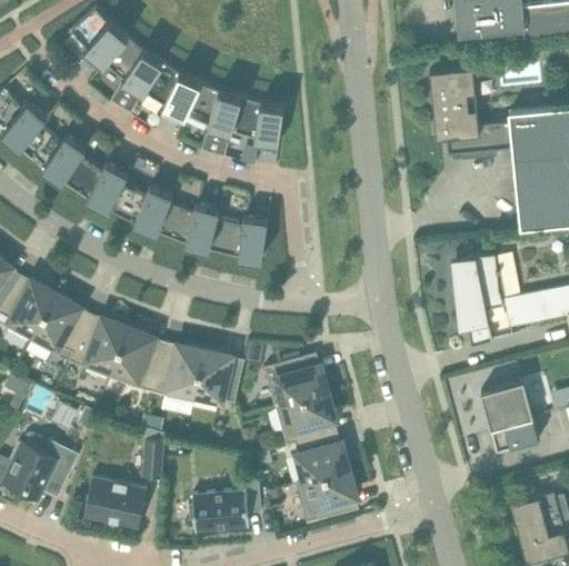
[(456,0),(459,32),(523,26),(525,39),(568,35),(568,0),(551,0),(523,3),(522,0),(456,0)]
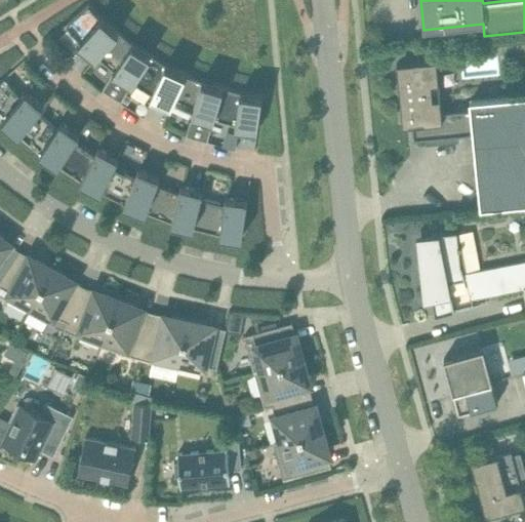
[(94,62),(118,33),(102,18),(89,4),(65,27),(80,44),(78,47),(94,62)]
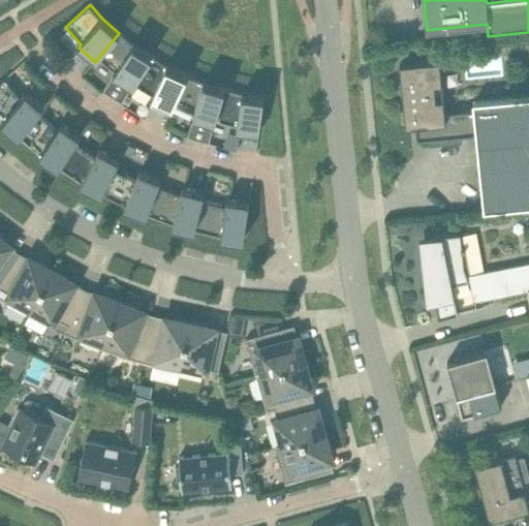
[(132,88),(152,57),(133,44),(119,33),(95,62),(96,62),(98,59),(115,73),(113,76),(132,88)]
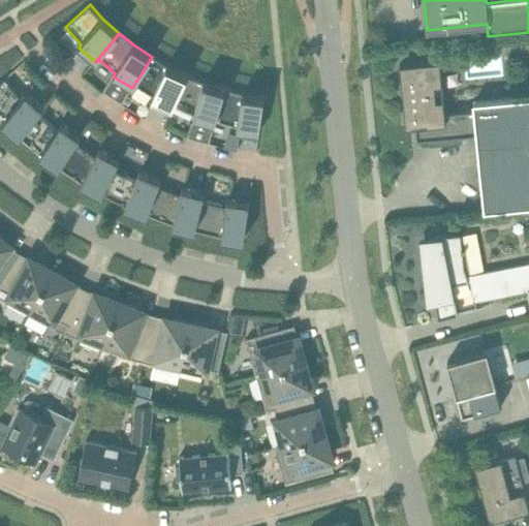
[(172,110),(187,75),(166,66),(152,57),(132,88),(132,89),(134,86),(153,97),(152,100),(172,110)]
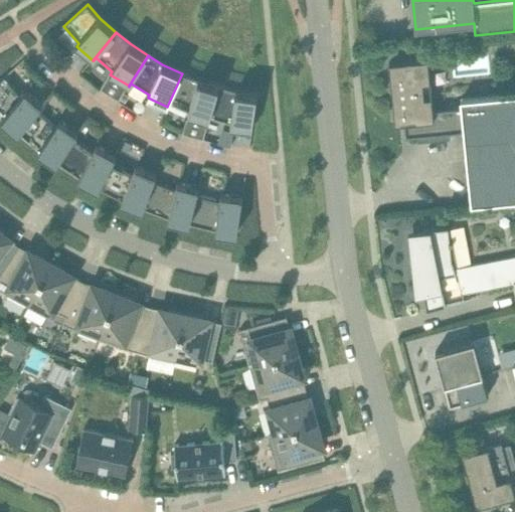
[(434,112),(428,60),(389,64),(391,80),(393,80),(398,121),(403,120),(405,139),(416,138),(414,114),(434,112)]
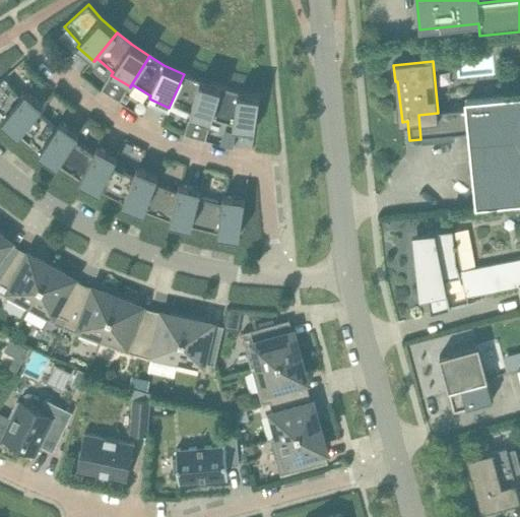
[(210,123),(220,88),(200,82),(184,74),(169,108),(170,108),(171,105),(191,114),(190,117),(210,123)]
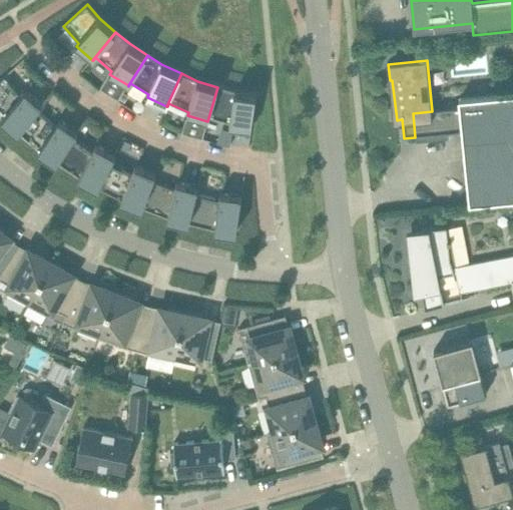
[(21,97),(4,78),(0,82),(0,116),(2,118),(18,133),(42,106),(25,91),(21,97)]
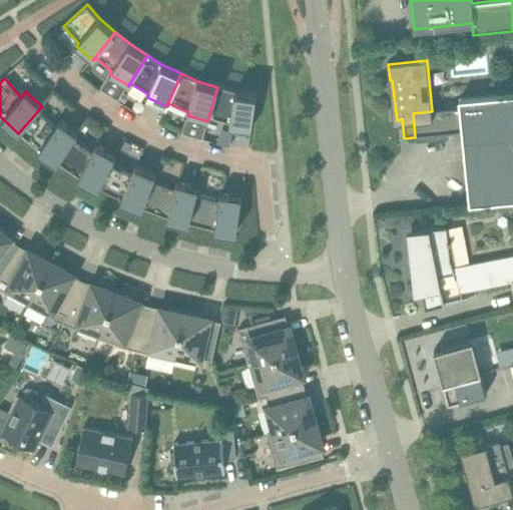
[(234,92),(217,87),(207,121),(208,121),(209,118),(230,123),(229,127),(251,130),(257,95),(234,92)]
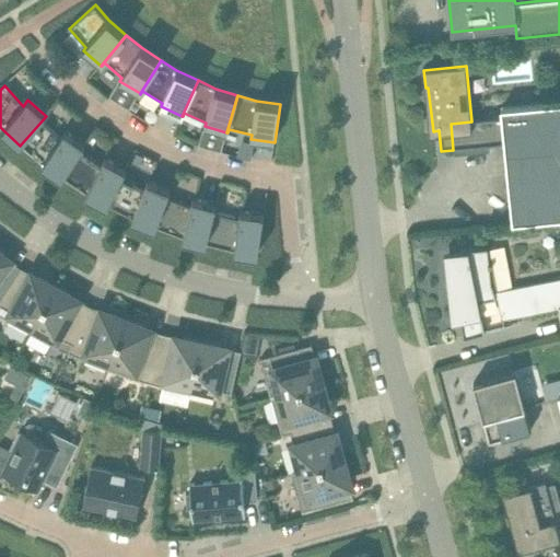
[(471,122),(451,124),(453,150),(474,148),(475,154),(490,153),(489,146),(504,144),(513,224),(559,219),(559,103),(502,109),(502,118),(471,122)]
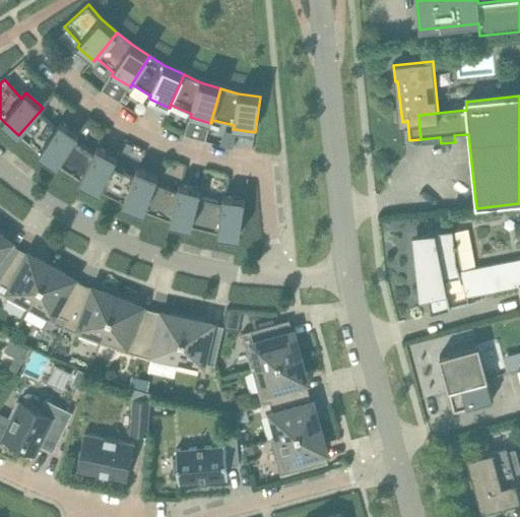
[(43,108),(18,135),(40,152),(57,166),(78,135),(60,123),(56,129),(39,113),(43,108)]
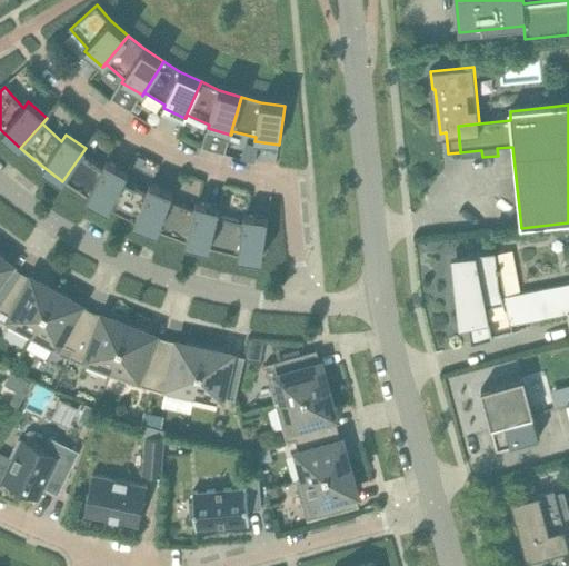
[(109,209),(128,174),(107,162),(102,169),(81,155),(86,149),(86,148),(62,181),(88,198),(109,209)]
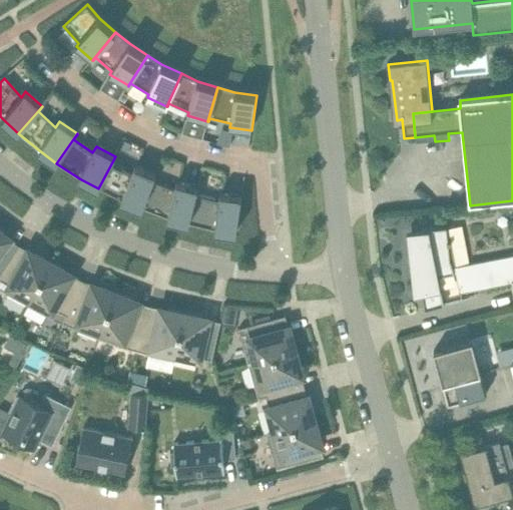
[(142,208),(155,175),(135,167),(132,174),(112,163),(115,157),(115,156),(98,188),(122,200),(142,208)]
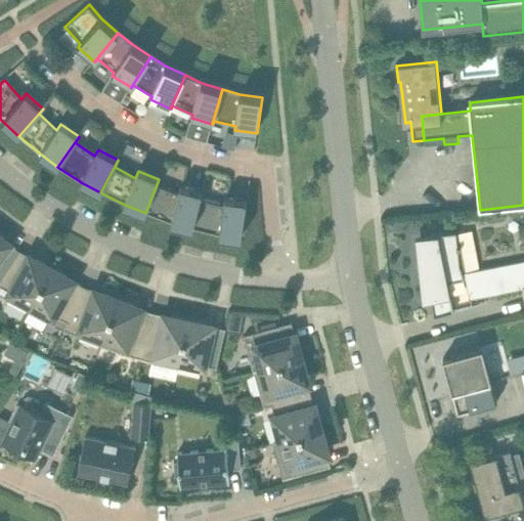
[(192,228),(202,193),(180,187),(179,194),(157,186),(160,179),(159,179),(145,213),(171,223),(192,228)]
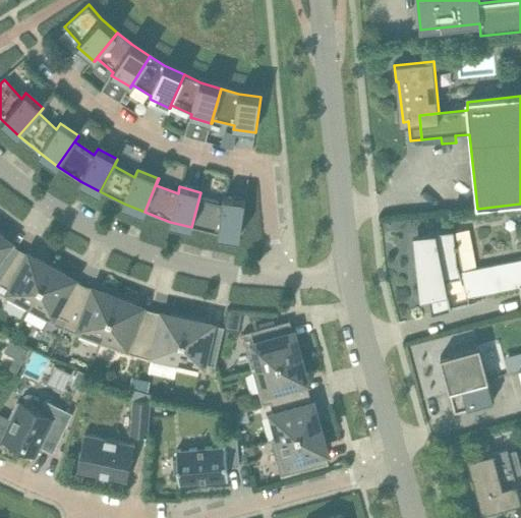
[(240,237),(245,202),(223,197),(222,205),(199,199),(201,192),(200,192),(191,227),(218,234),(240,237)]
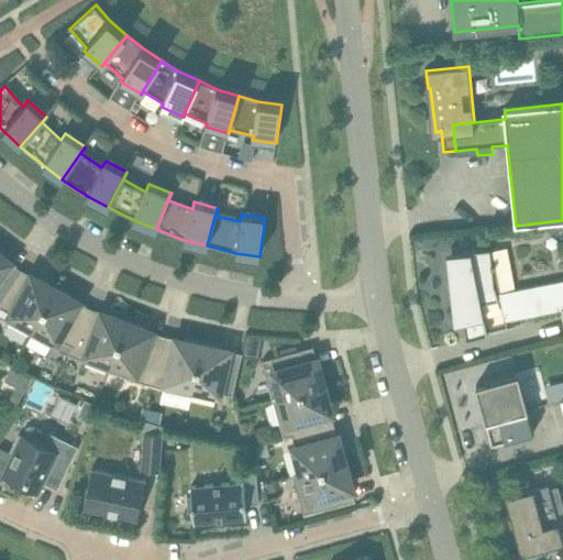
[(482,306),(498,303),(497,295),(495,288),(496,288),(490,251),(462,254),(462,257),(450,260),(455,291),(451,292),(453,319),(462,319),(466,342),(487,337),(482,306)]
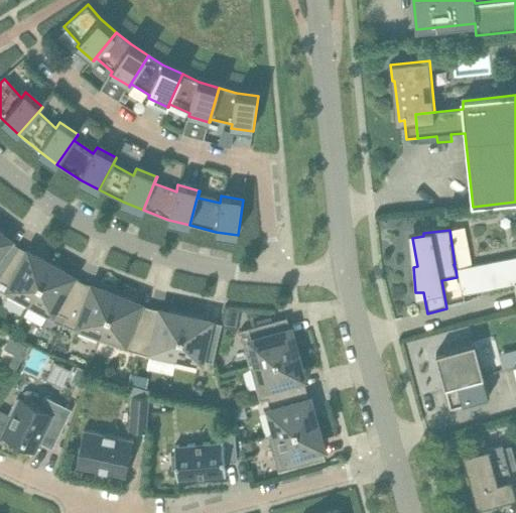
[(0,277),(12,258),(3,251),(10,242),(0,234),(0,277)]
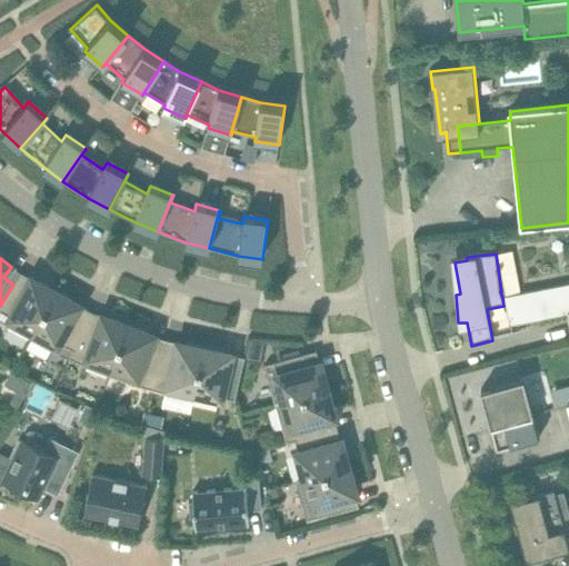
[(30,340),(56,294),(32,280),(26,291),(13,285),(0,306),(0,321),(7,327),(6,327),(30,340)]
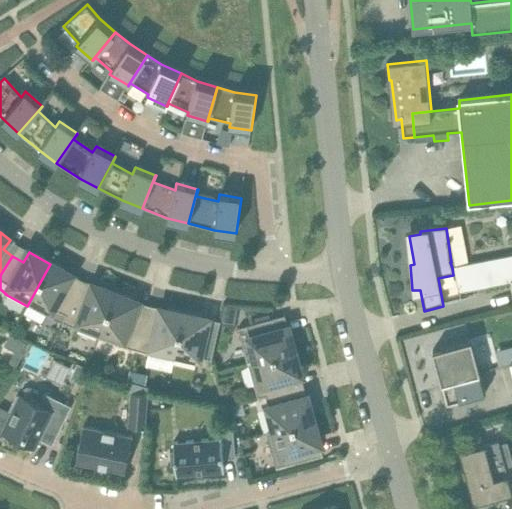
[(511,256),(452,268),(453,275),(455,274),(459,294),(511,283),(511,286),(511,256)]
